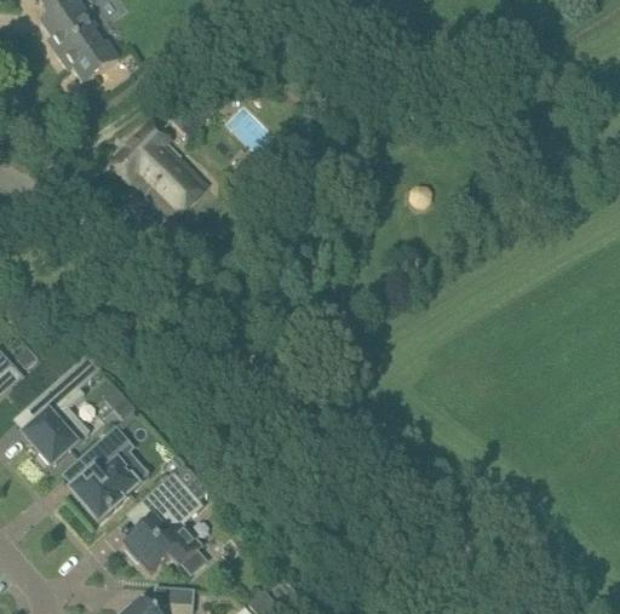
[(85,10),(78,0),(42,0),(51,12),(40,21),(58,46),(53,49),(68,69),(72,67),(82,81),(119,57),(107,40),(102,42),(81,12),(85,10)]
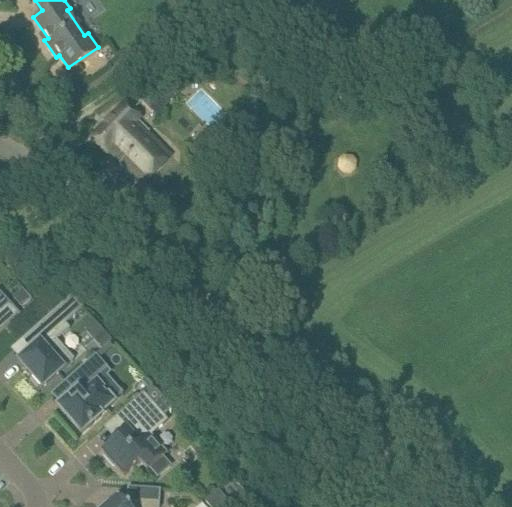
[(169,67),(138,96),(155,113),(183,86),(177,79),(179,78),(169,67)]
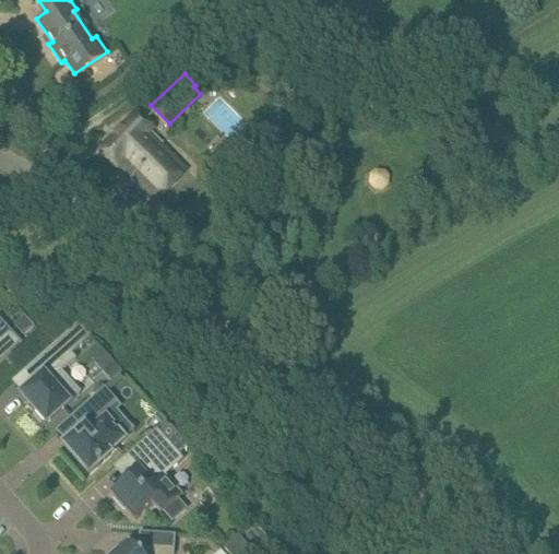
[(135,108),(98,148),(117,166),(120,163),(154,198),(155,198),(187,165),(149,128),(153,125),(135,108)]
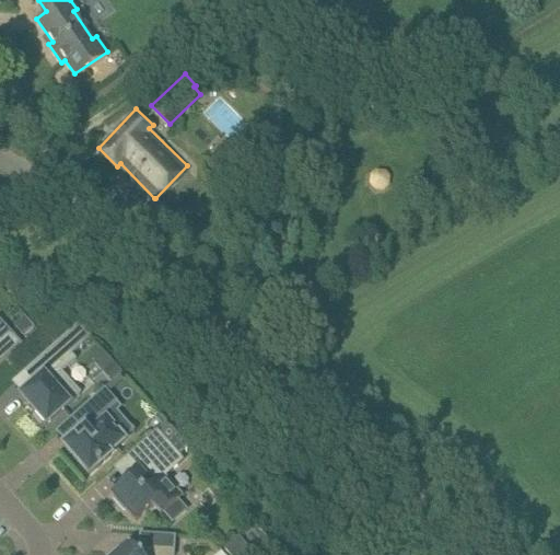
[(372,173),(372,180),(376,185),(383,185),(388,181),(388,174),(384,169),(377,169),(372,173)]
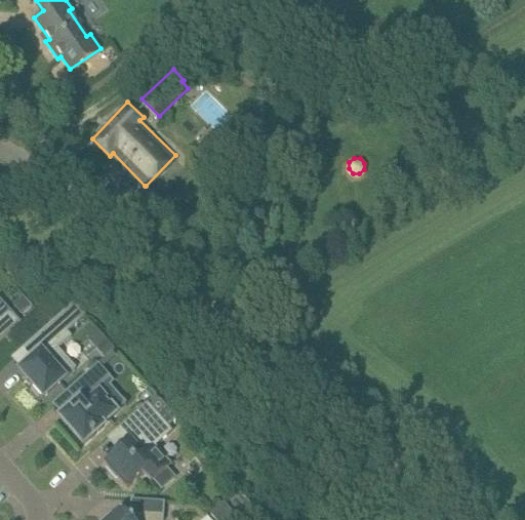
[(32,302),(23,292),(12,302),(22,311),(32,302)]
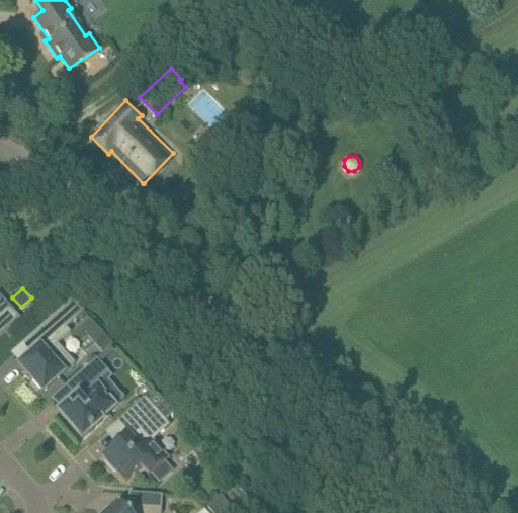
[(0,331),(19,314),(0,291),(0,331)]
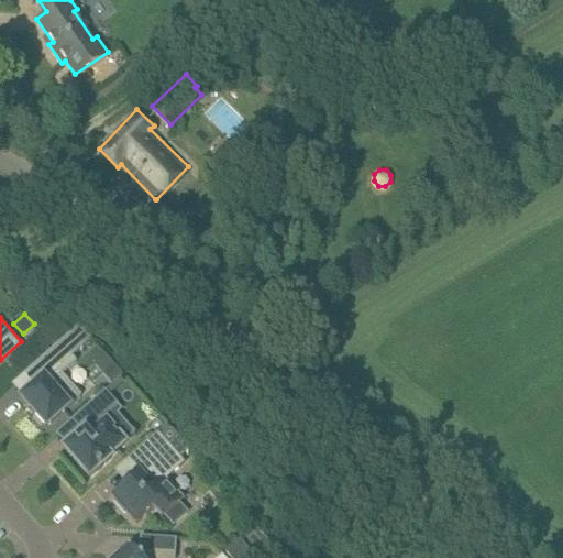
[(35,382),(21,394),(45,423),(70,401),(80,392),(62,370),(65,368),(87,394),(105,379),(77,347),(91,335),(79,321),(32,362),(24,370),(33,380),(35,382)]
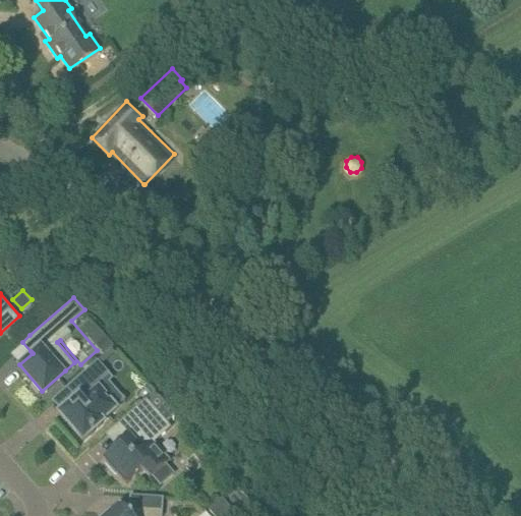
[(104,351),(114,342),(105,331),(95,341),(104,351)]
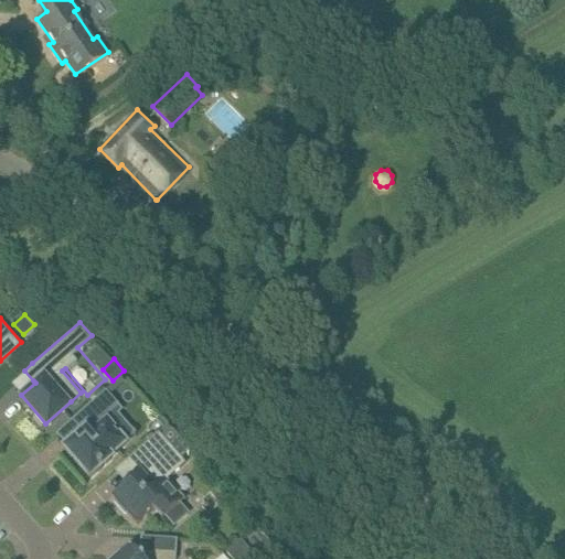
[(82,429),(64,445),(88,474),(98,465),(98,466),(102,464),(100,463),(109,455),(108,453),(124,440),(103,416),(118,401),(105,387),(71,417),(82,429)]
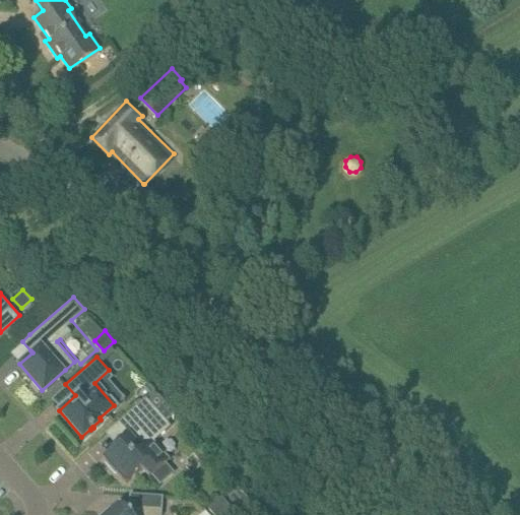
[(126,434),(104,453),(106,456),(105,458),(115,470),(117,468),(126,478),(141,465),(148,474),(151,471),(159,481),(174,469),(165,460),(168,457),(151,439),(169,424),(166,420),(175,410),(154,387),(144,395),(116,422),(126,434)]
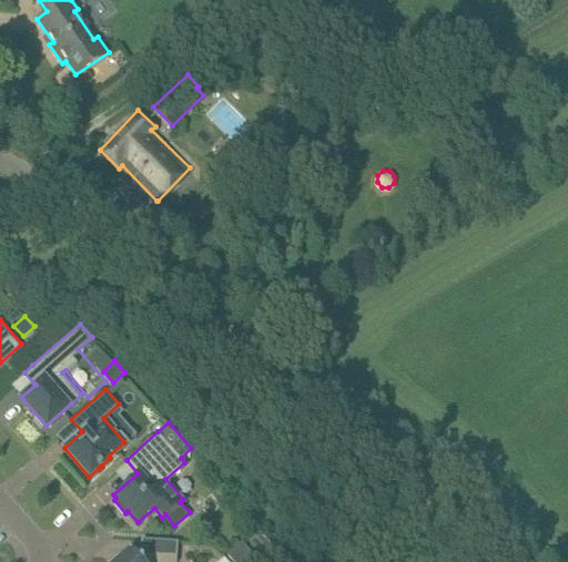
[(112,561),(110,560),(108,561),(173,561),(175,561),(176,539),(150,537),(149,550),(146,550),(139,558),(131,549),(115,561),(112,561)]
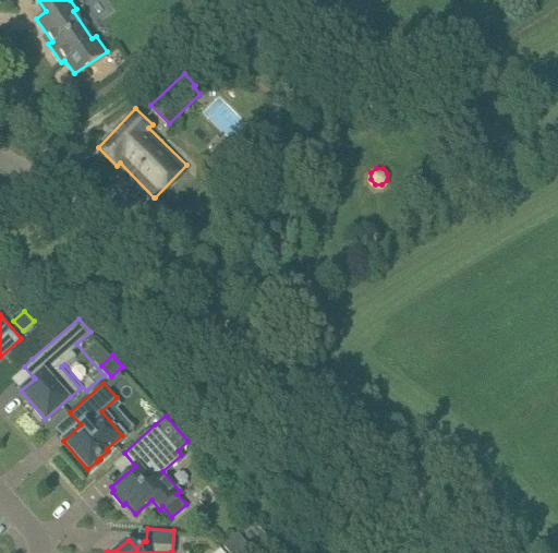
[(246,552),(254,547),(238,529),(223,542),(232,552),(246,552)]
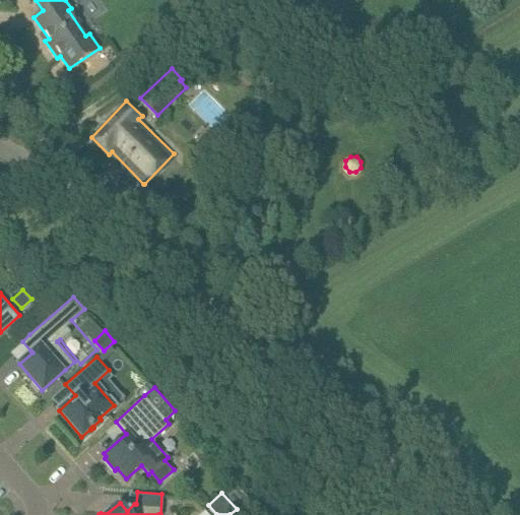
[(213,514),(205,506),(195,514),(213,514)]
